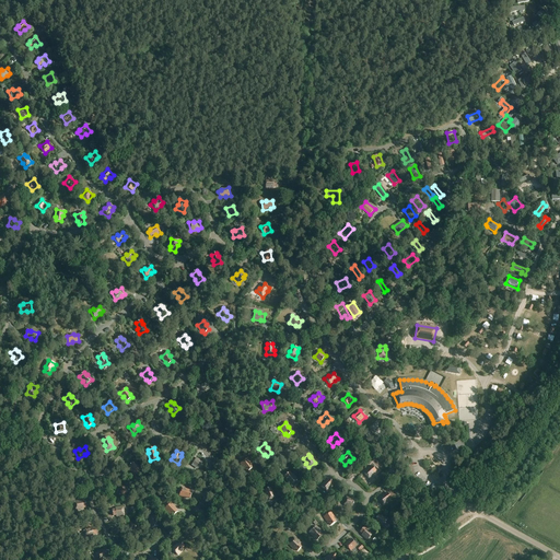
[(199,461),(196,458),(193,464),(198,468),(202,463),(201,463),(202,461),(200,459),(199,461)]
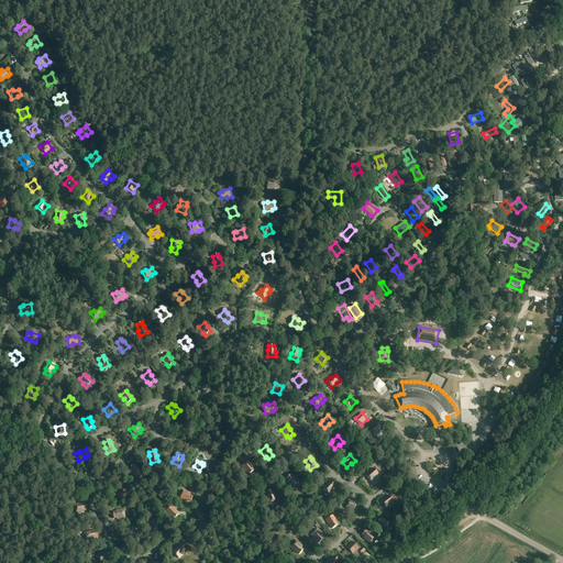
[(249,474),(254,471),(251,466),(252,465),(249,461),(242,466),(246,472),(249,474)]
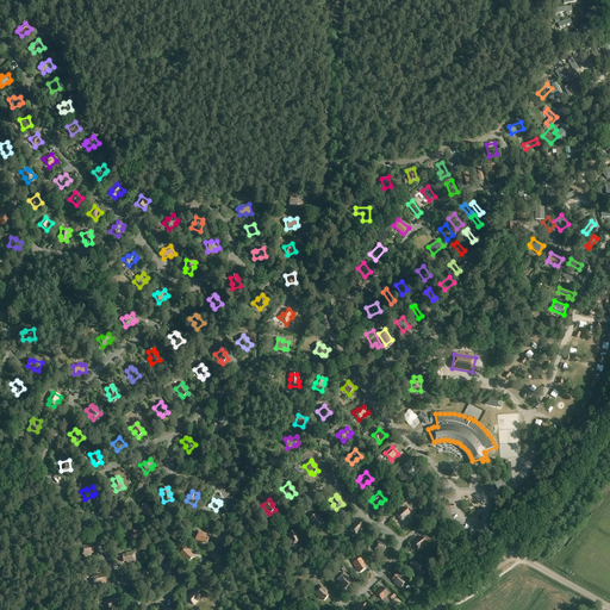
[(253,504),(256,514),(263,510),(259,502),(253,504)]
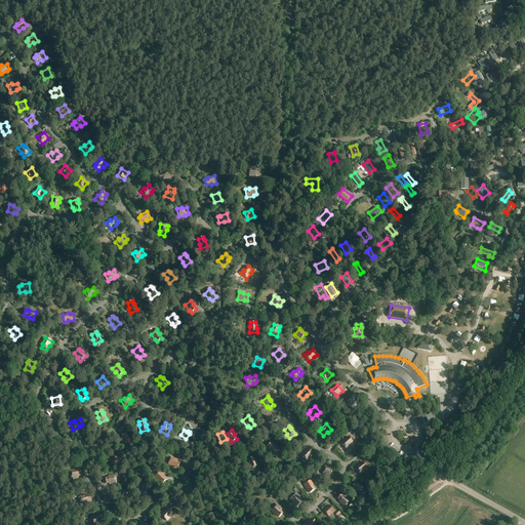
[(127,436),(124,434),(120,438),(124,442),(123,443),(126,446),(132,441),(127,436)]
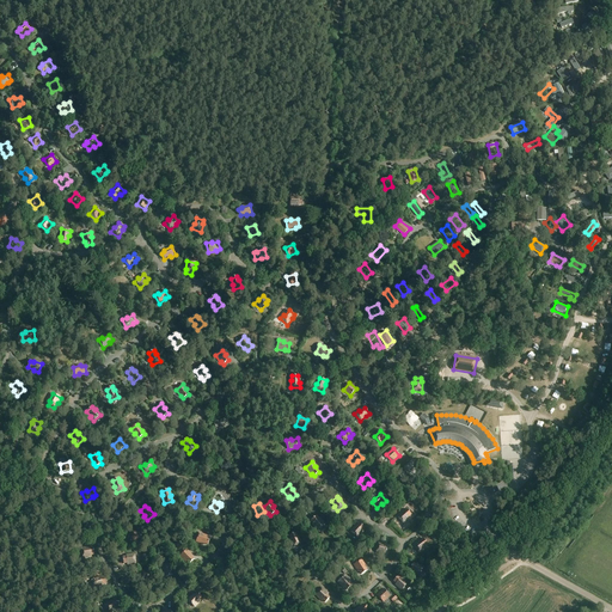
[(411,514),(407,509),(402,514),(401,513),(397,516),(403,524),(409,518),(411,514)]
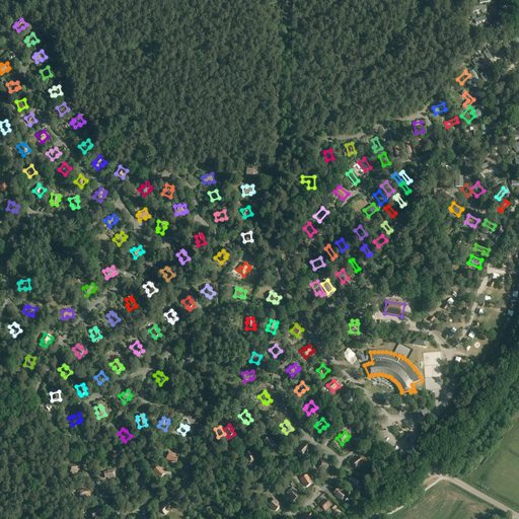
[(271,440),(268,438),(264,441),(267,446),(270,450),(276,445),(271,440)]
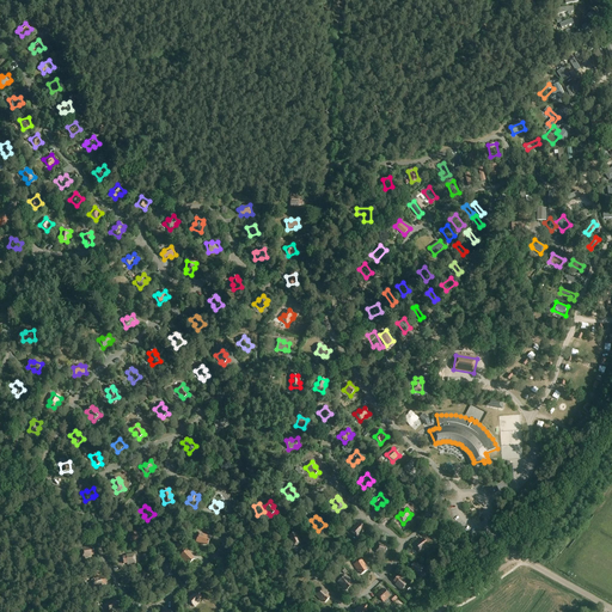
[(310,531),(313,527),(307,520),(304,524),(310,531)]
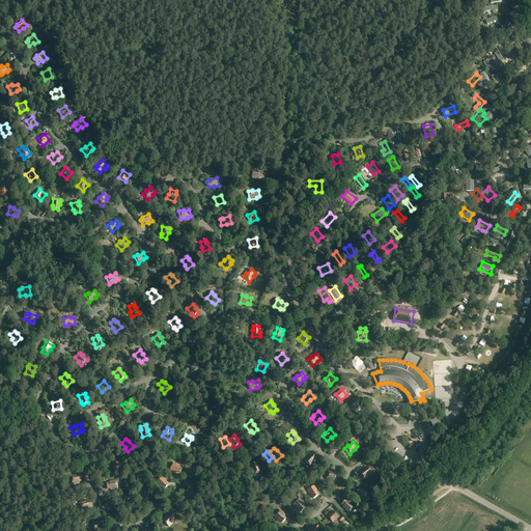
[(314,460),(316,458),(312,454),(308,458),(307,457),(304,462),(310,467),(314,462),(314,460)]
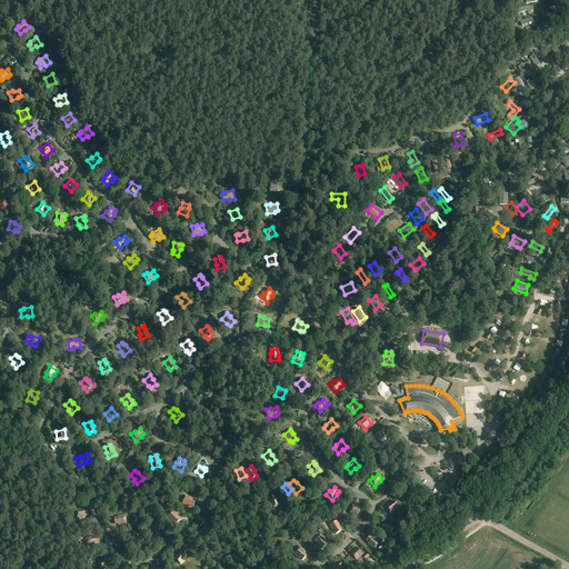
[(130,503),(132,495),(123,493),(121,501),(130,503)]
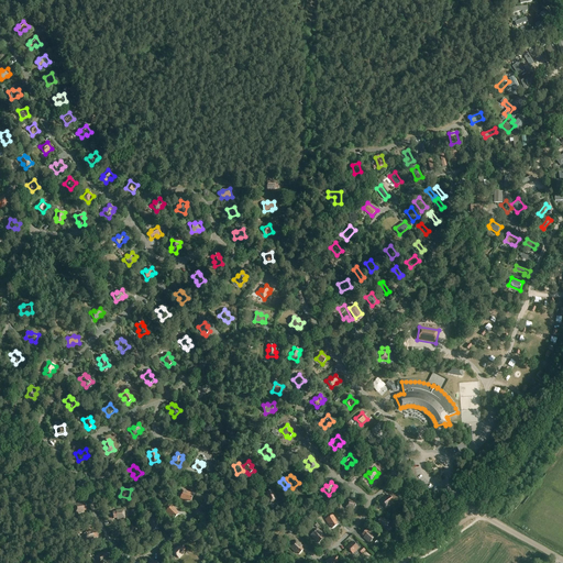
[(191,501),(194,496),(188,494),(188,493),(184,490),(180,498),(187,501),(188,500),(191,501)]
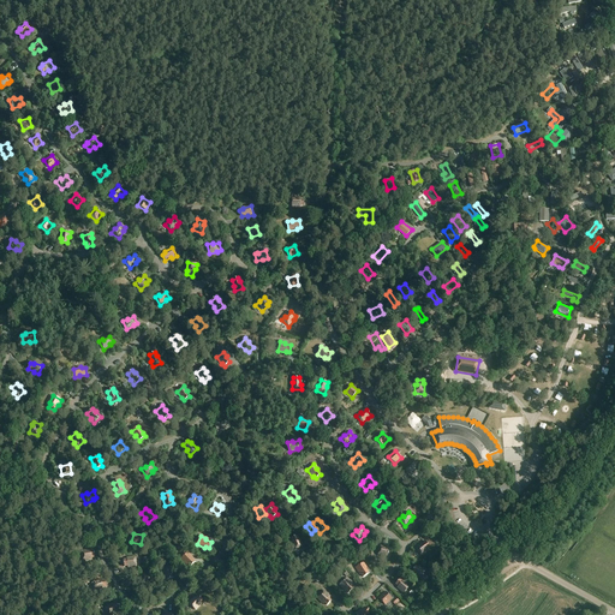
[(299,539),(297,536),(291,538),(293,544),(292,545),(294,550),(303,547),(299,539)]
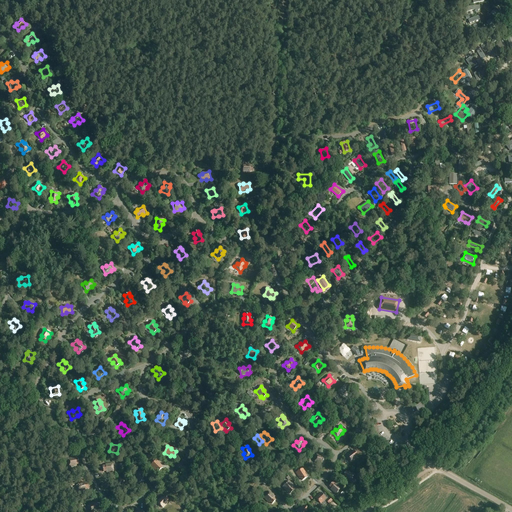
[(358,455),(354,451),(350,454),(349,454),(346,456),(351,462),(356,458),(355,457),(358,455)]
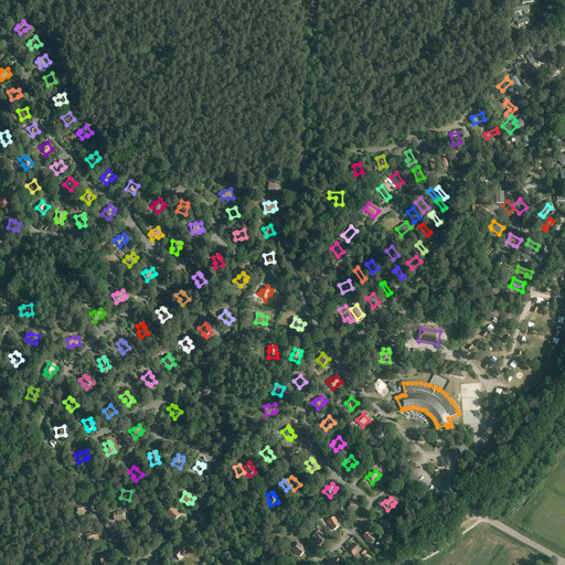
[(355,512),(358,504),(350,502),(348,510),(355,512)]
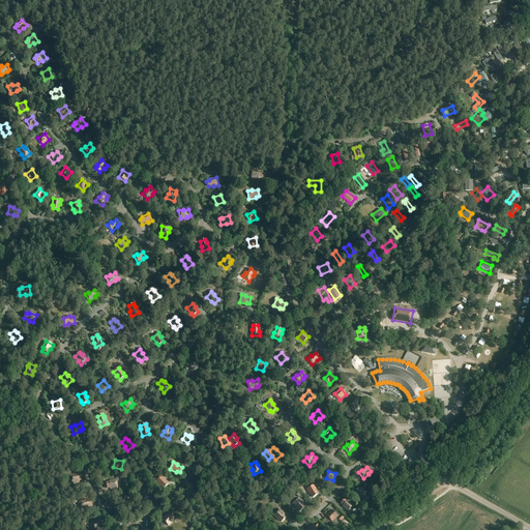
[(82,480),(81,474),(76,475),(76,474),(70,475),(71,483),(79,482),(79,481),(82,480)]
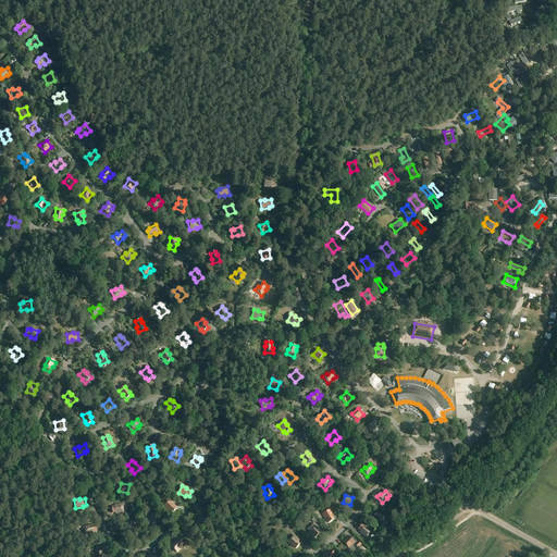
[(172,514),(176,509),(172,505),(173,504),(170,500),(163,507),(169,511),(170,511),(172,514)]
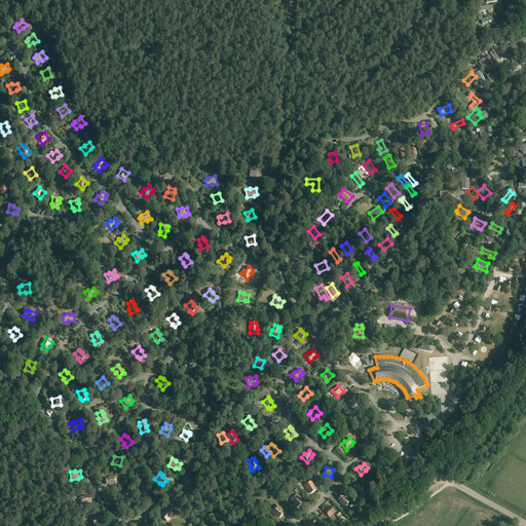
[(116,485),(115,477),(109,478),(109,479),(106,479),(106,485),(112,484),(112,485),(116,485)]
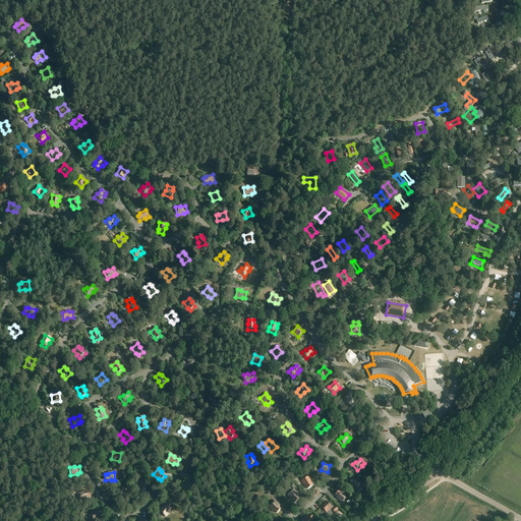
[(307,489),(312,485),(309,481),(310,480),(307,477),(301,481),(305,486),(307,489)]
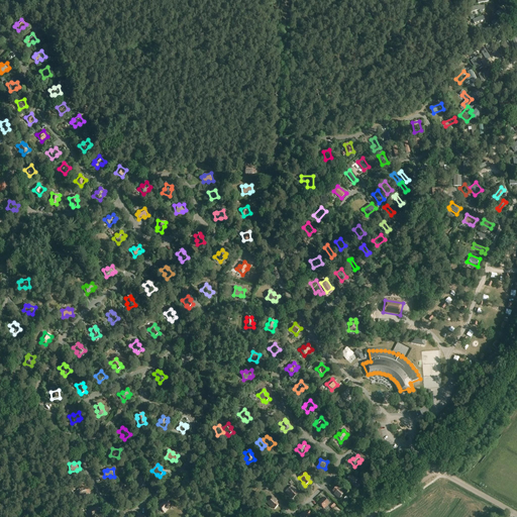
[(145,486),(143,481),(144,481),(143,476),(136,479),(138,485),(139,485),(140,488),(145,486)]
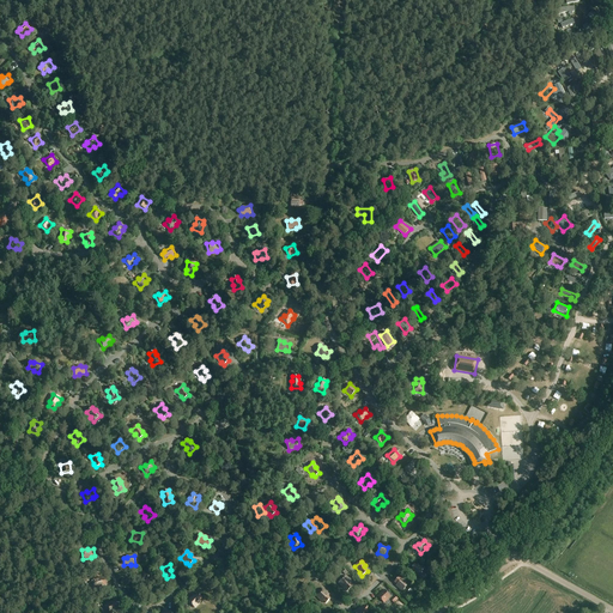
[(417,566),(413,564),(411,571),(417,574),(417,575),(422,576),(425,568),(418,565),(417,566)]
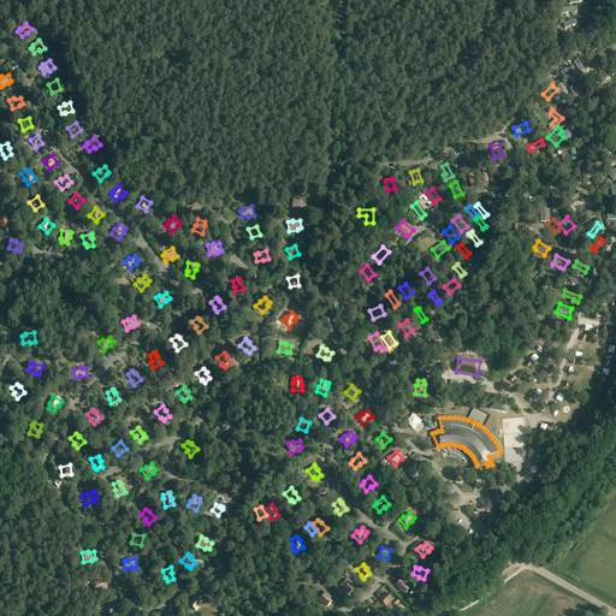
[(148,585),(150,580),(142,575),(138,582),(140,584),(137,587),(143,590),(147,585),(148,585)]
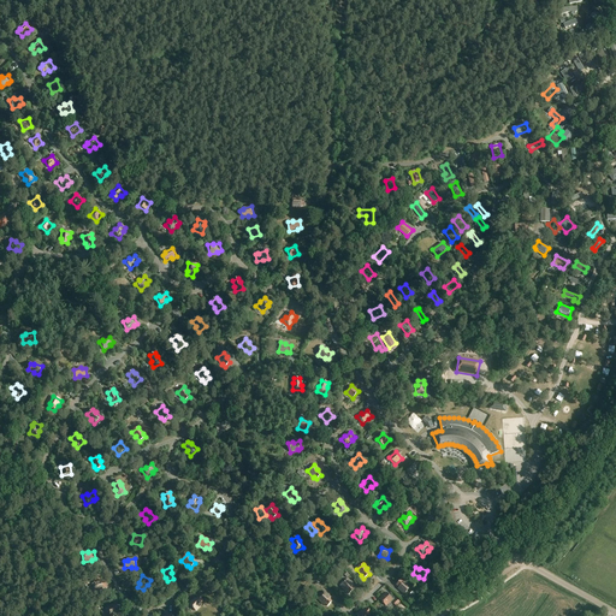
[(349,594),(354,590),(350,585),(351,584),(348,580),(341,586),(345,592),(347,591),(349,594)]
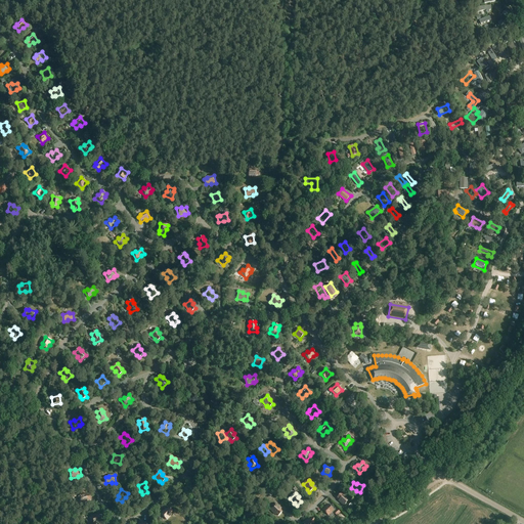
[(344,506),(349,499),(344,494),(343,495),(341,493),(337,497),(341,501),(340,503),(344,506)]
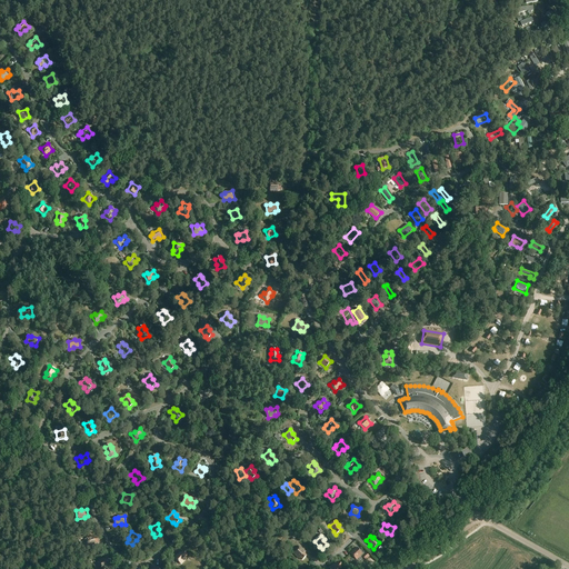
[(99,542),(97,537),(91,538),(91,537),(87,539),(89,547),(96,545),(96,543),(99,542)]
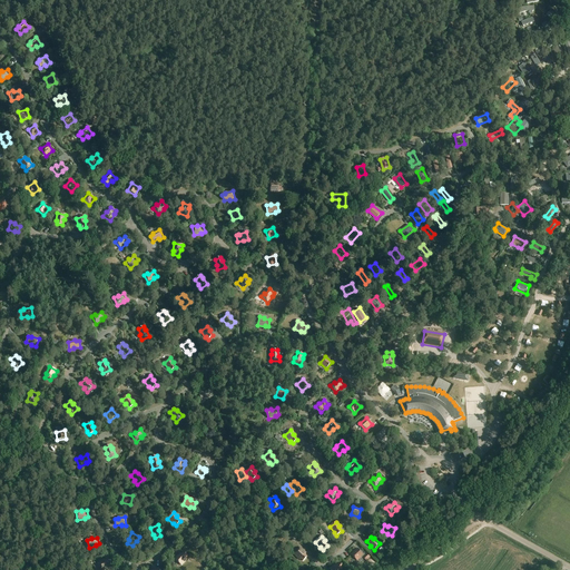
[(303,561),(307,557),(303,552),(304,551),(300,548),(294,554),(300,560),(301,559),(303,561)]
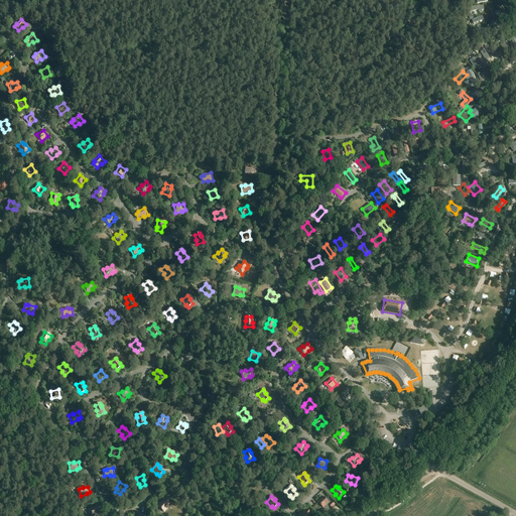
[(323,508),(329,502),(324,497),(317,502),(323,508)]
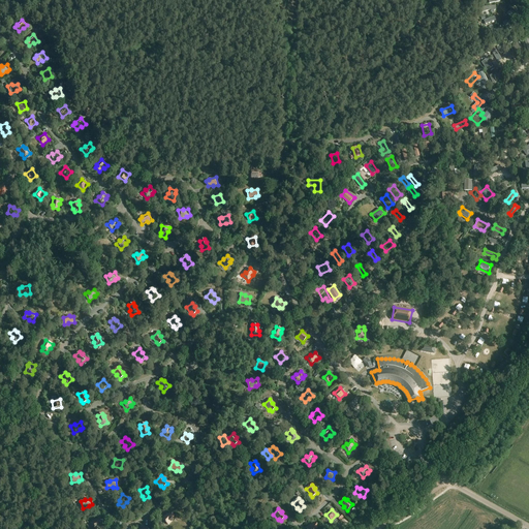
[(175,517),(170,512),(166,517),(165,516),(162,519),(167,525),(173,520),(172,519),(175,517)]
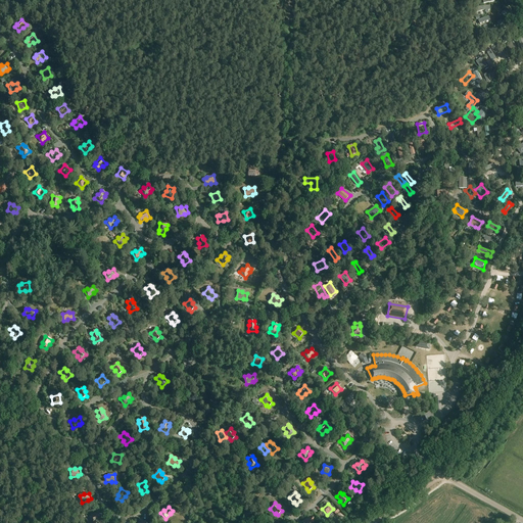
[(102,518),(98,513),(94,516),(93,515),(89,517),(93,522),(95,522),(99,520),(99,519),(102,518)]
